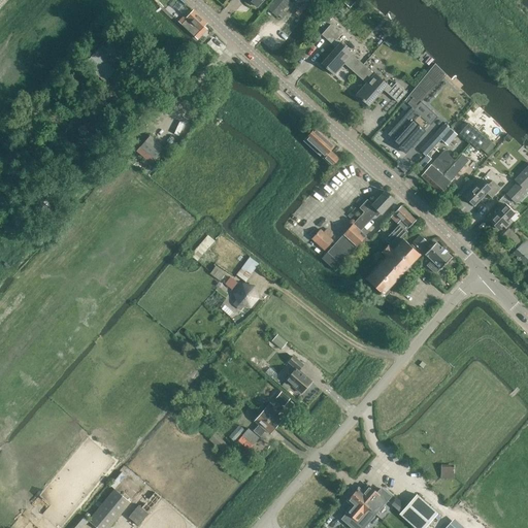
[(283,10),(290,2),(288,0),(274,0),(268,8),(277,17),(278,15),(282,19),(286,13),(283,10)]
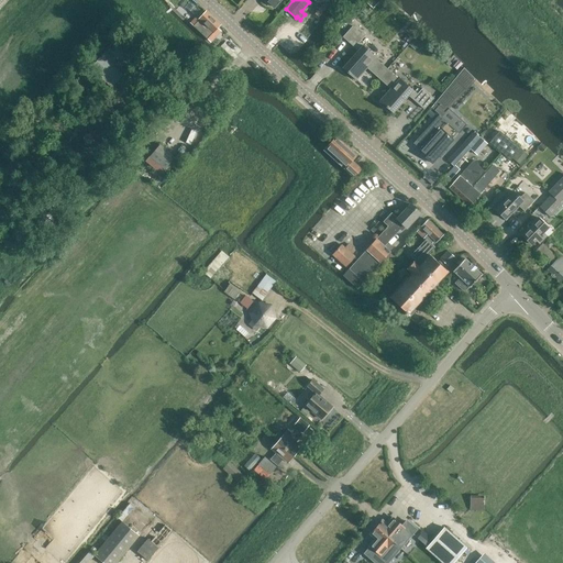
[(202,12),(191,24),(210,42),(221,31),(218,28),(221,25),(206,11),(203,13),(202,12)]
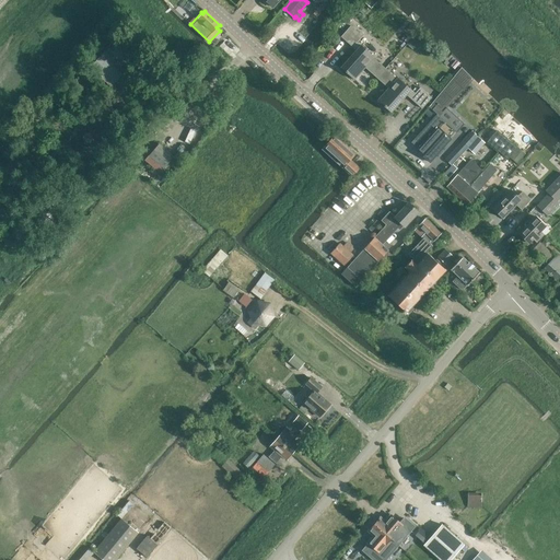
[(357,41),(361,35),(350,25),(340,36),(357,50),(361,46),(357,41)]
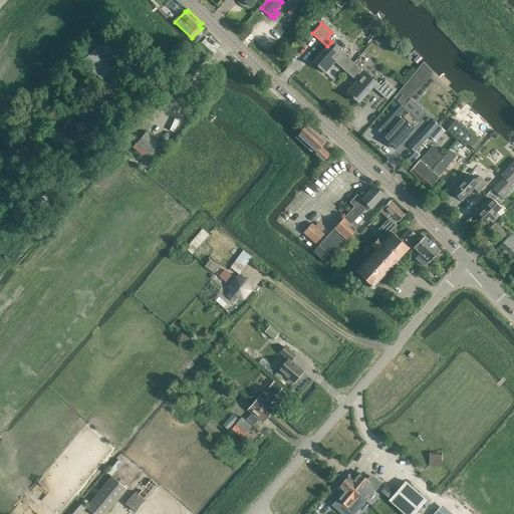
[(353,63),(341,53),(343,51),(331,41),(331,42),(327,46),(313,63),(324,72),(335,60),(346,70),(353,63)]
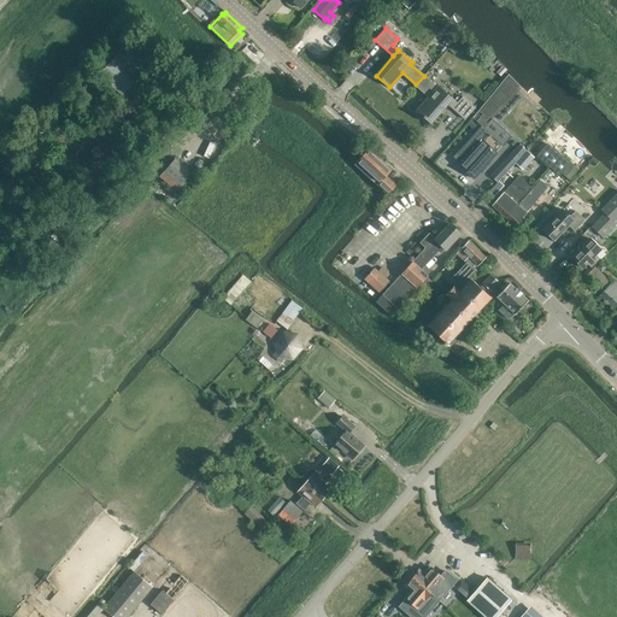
[(137,77),(117,58),(113,62),(101,74),(123,95),(134,82),(137,77)]
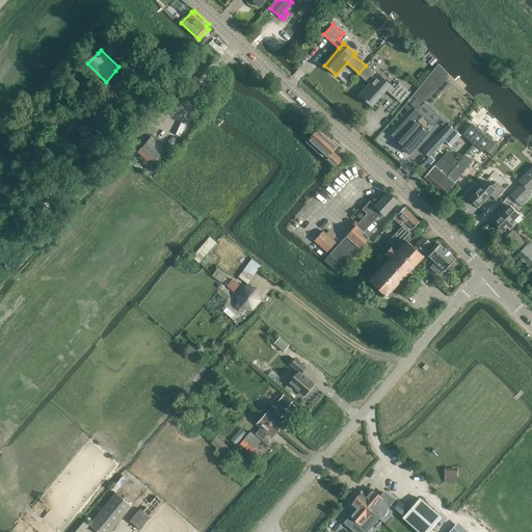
[(387,90),(391,85),(379,75),(378,76),(366,65),(358,73),(371,84),(360,97),(371,106),(386,89),(387,90)]
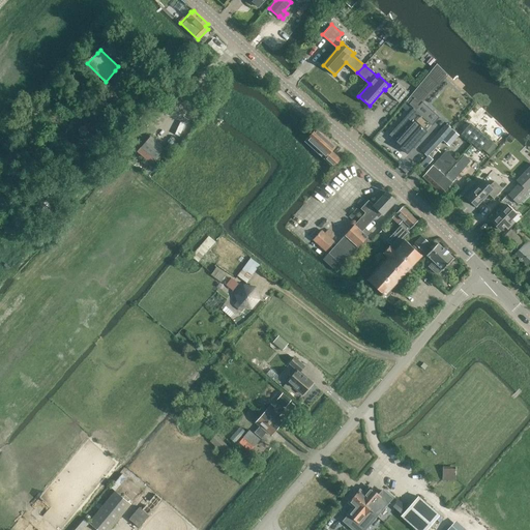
[(463,98),(435,72),(423,86),(458,117),(462,113),(466,117),(476,106),(465,96),(463,98)]
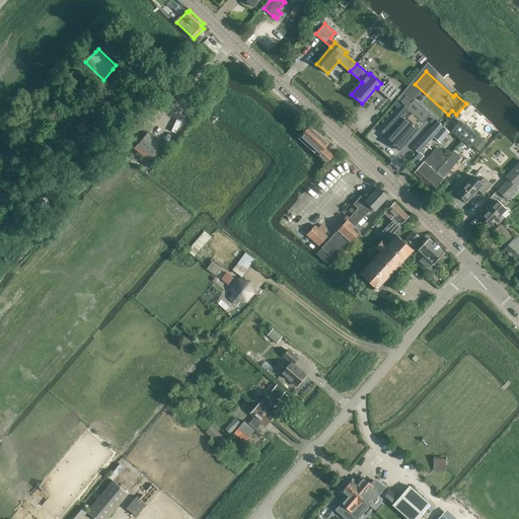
[(391,100),(400,90),(390,82),(385,87),(381,83),(377,88),(391,100)]
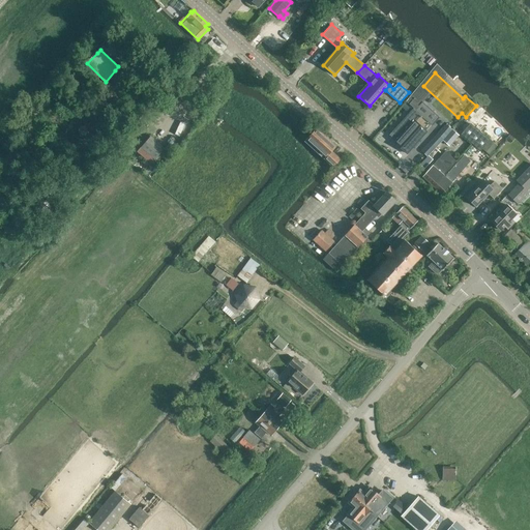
[(407,153),(427,131),(414,120),(394,142),(407,153)]
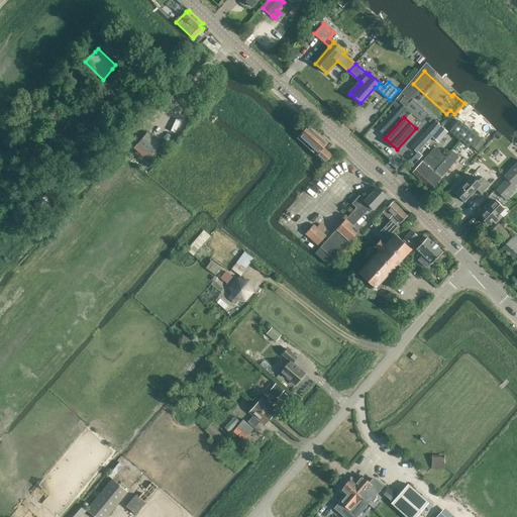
[(479,136),(459,120),(450,130),(470,146),(479,136)]
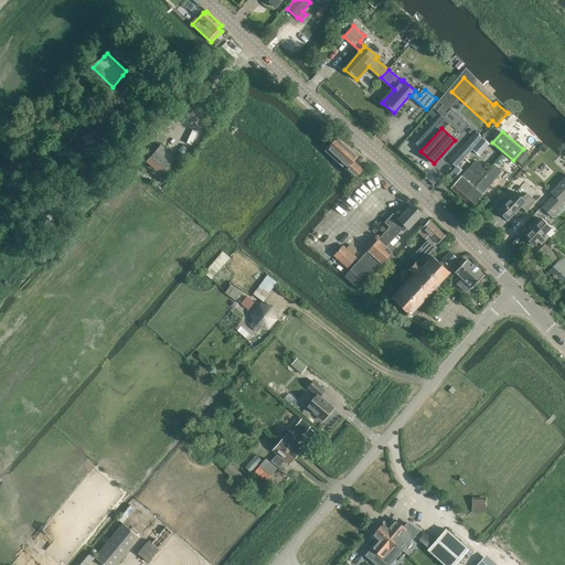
[(329,149),(327,151),(347,169),(345,170),(355,179),(356,177),(363,170),(353,161),(359,156),(353,151),(351,150),(338,137),(329,147),(327,148),(329,149)]
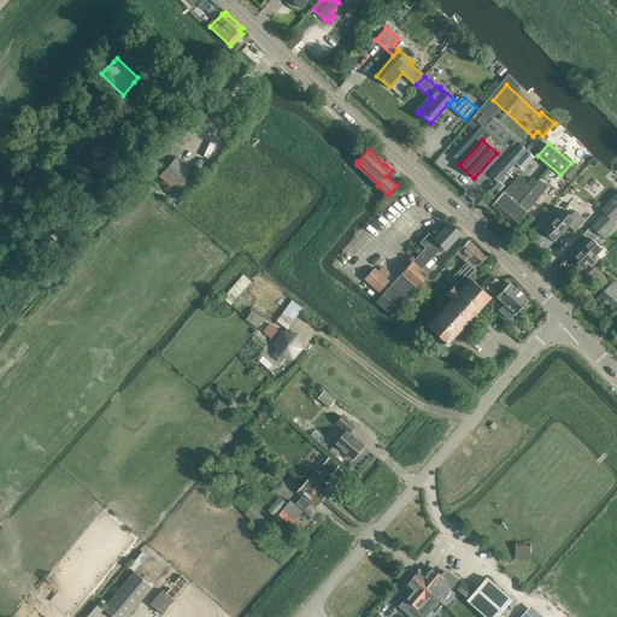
[(523,169),(534,158),(527,151),(516,163),(523,169)]
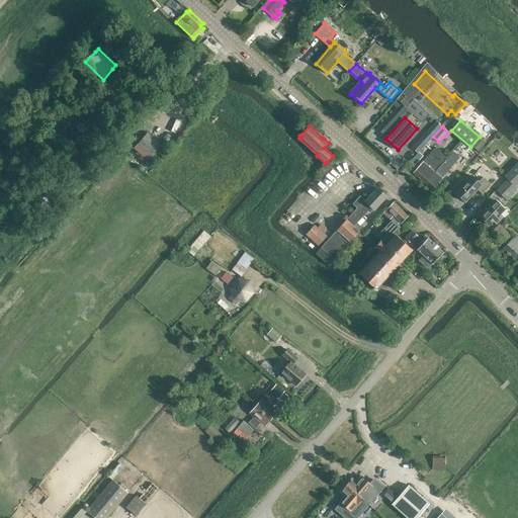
[(418,153),(419,152),(425,145),(433,136),(427,131),(413,148),(418,153)]
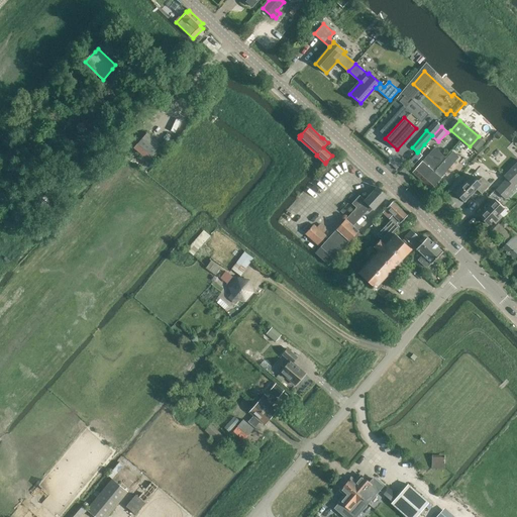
[(496,142),(502,135),(498,131),(491,137),(496,142)]
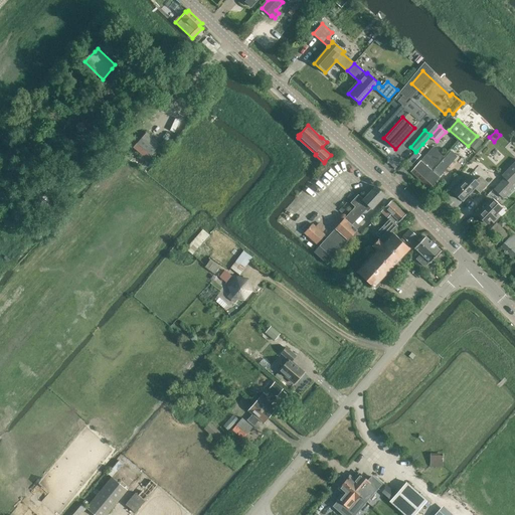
[(163,147),(160,144),(147,133),(135,147),(147,158),(150,154),(154,157),(163,147)]
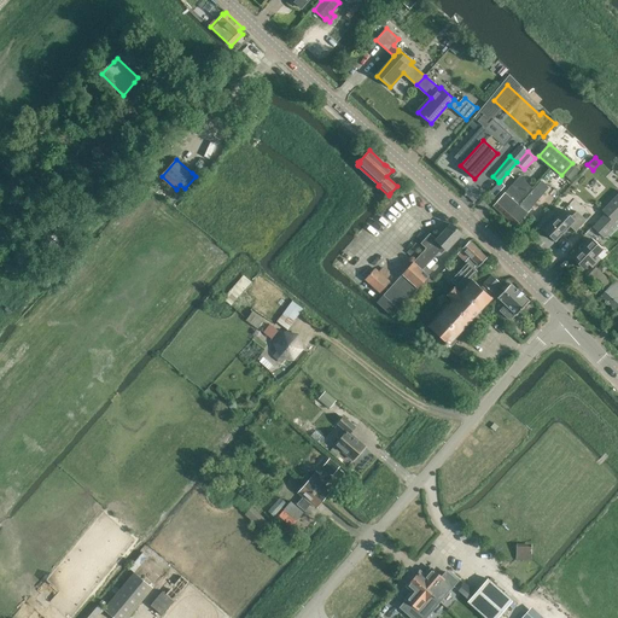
[(569,185),(551,169),(542,179),(560,194),(569,185)]
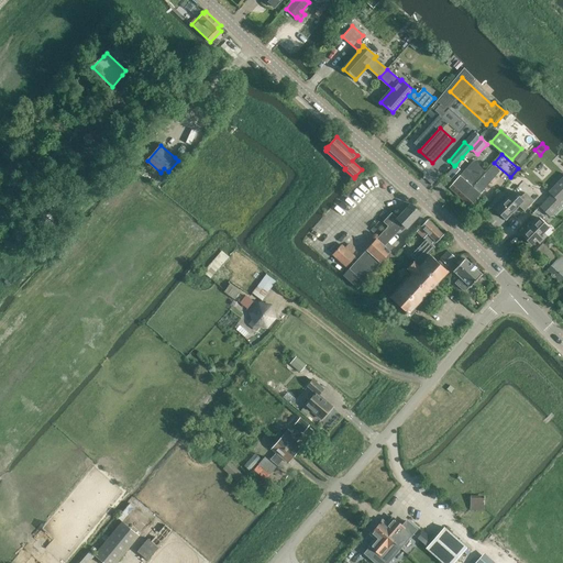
[(459,169),(466,161),(462,157),(455,165),(459,169)]
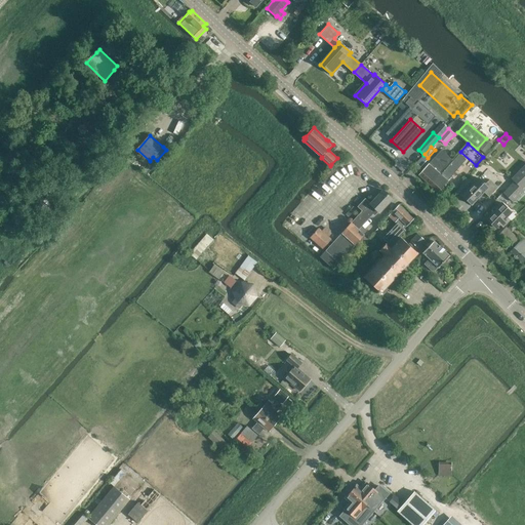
[(420,167),(429,158),(428,158),(425,154),(423,155),(415,163),(420,167)]
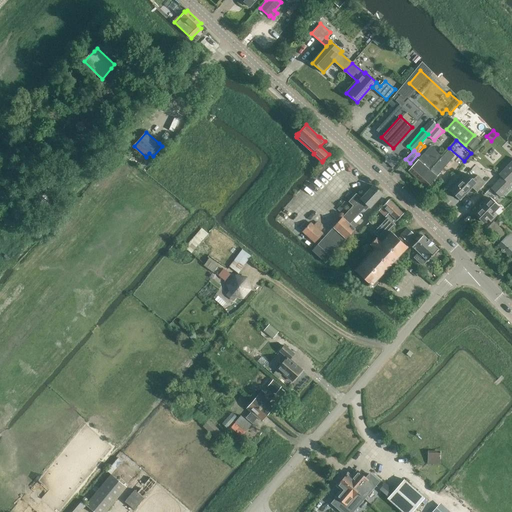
[(436,176),(455,156),(449,150),(430,171),(436,176)]
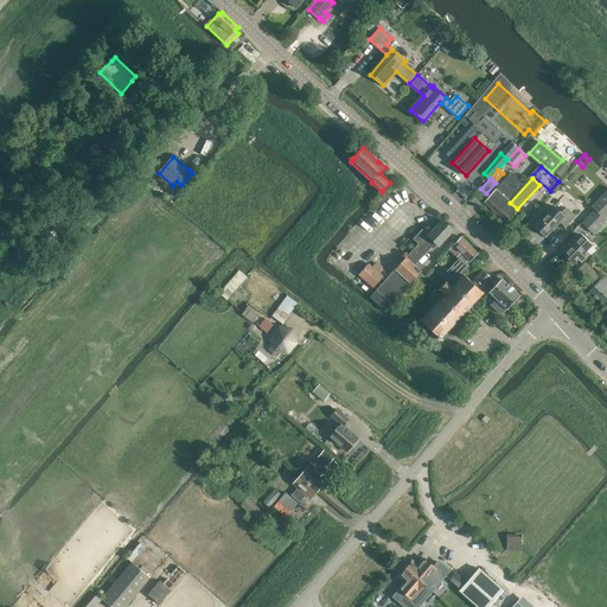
[(509,202),(523,186),(515,179),(504,191),(508,193),(504,197),(509,202)]
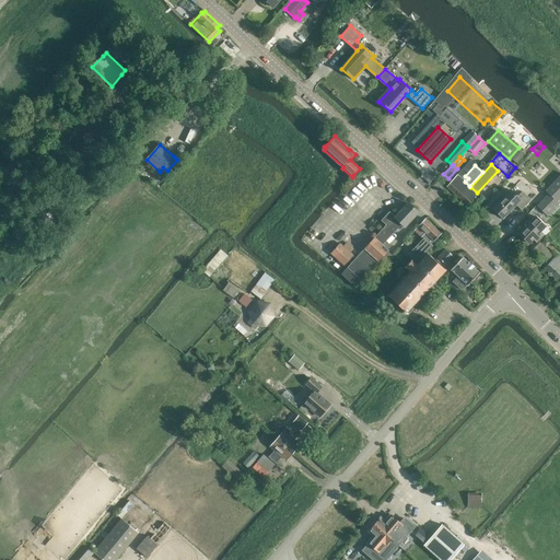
[(469,186),(465,182),(457,175),(447,187),(458,197),(469,186)]
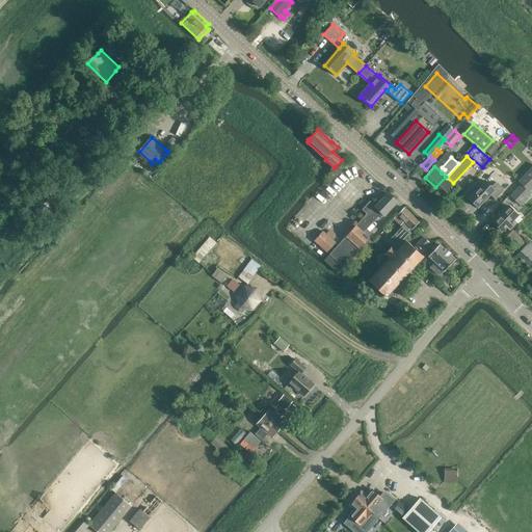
[(529,192),(531,188),(531,167),(519,182),(522,184),(510,195),(520,205),(530,193),(529,192)]
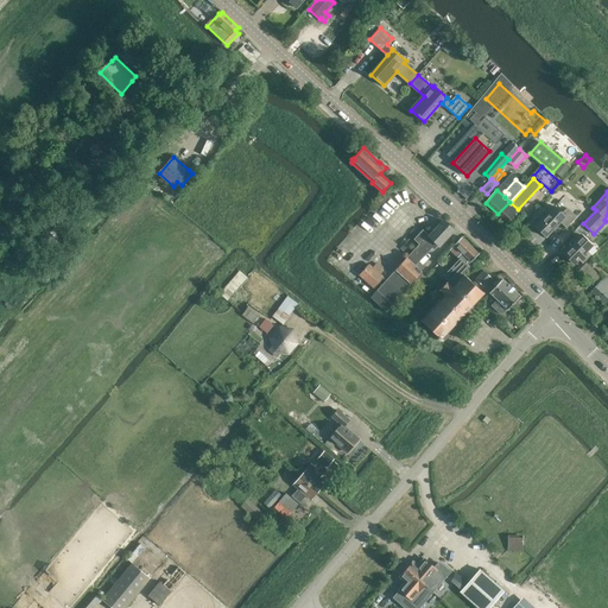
[(518,209),(511,203),(510,202),(498,214),(507,222),(518,210),(518,209)]
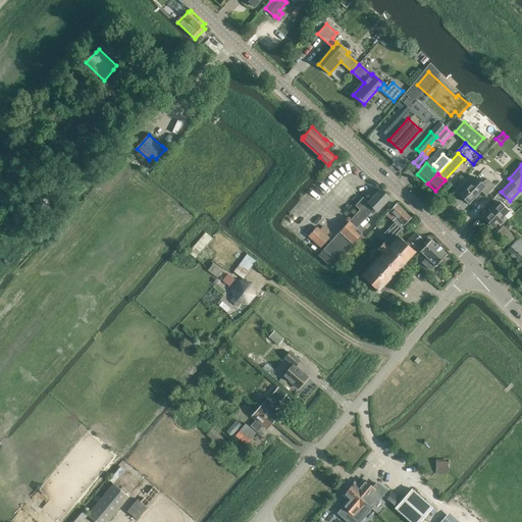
[(486,196),(494,187),(487,178),(482,184),(476,177),(460,194),(469,204),(481,191),(486,196)]
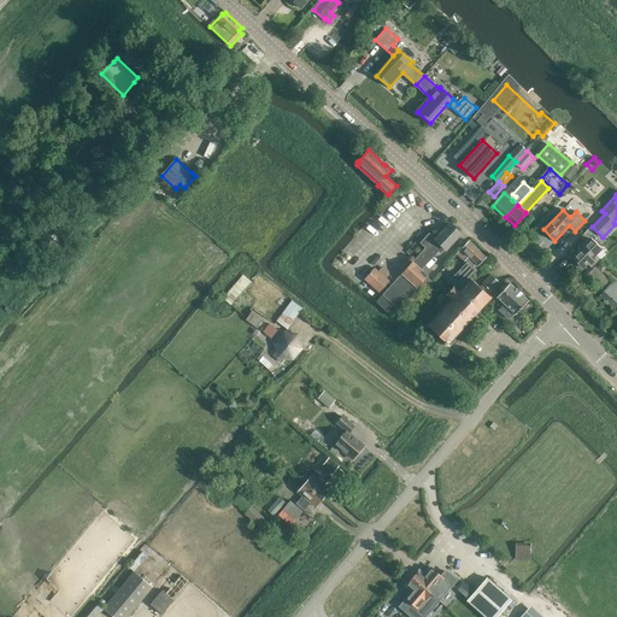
[(446,250),(460,234),(450,224),(435,240),(419,257),(418,256),(412,262),(421,270),(438,251),(441,253),(445,248),(446,250)]
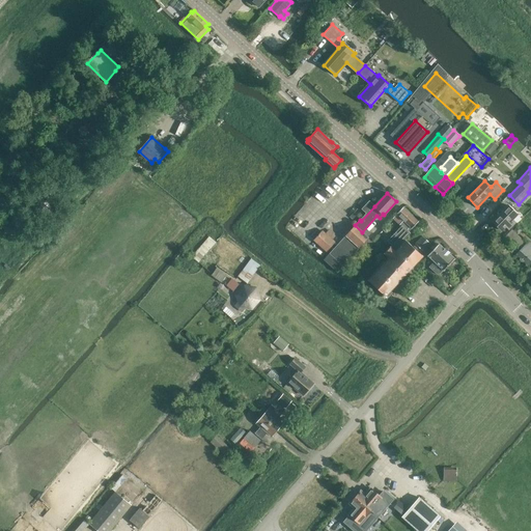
[(512,220),(518,215),(507,205),(492,221),(501,231),(506,226),(509,229),(515,223),(512,220)]
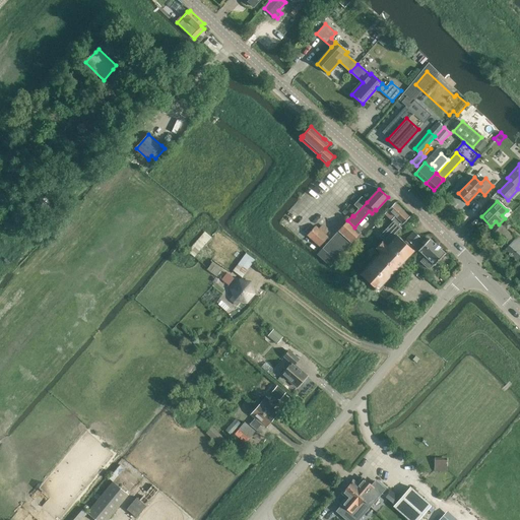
[(409,217),(404,212),(395,203),(385,213),(391,219),(395,216),(403,223),(409,217)]
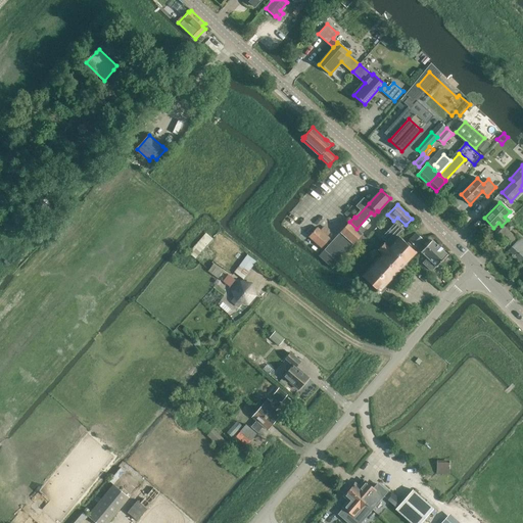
[(363,234),(357,229),(349,222),(340,232),(353,244),(363,234)]
